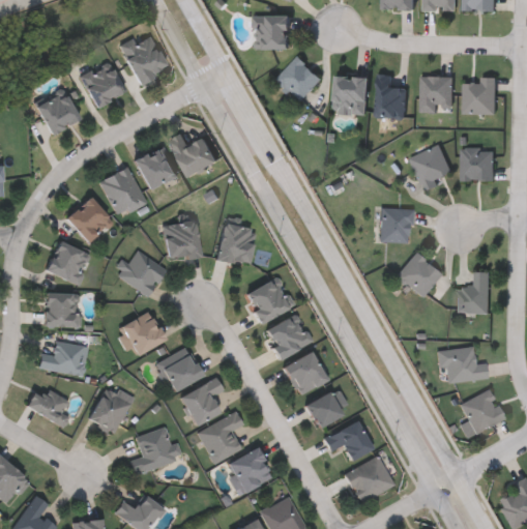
[(417,0),(417,9),(383,9),(383,0),(417,0)]
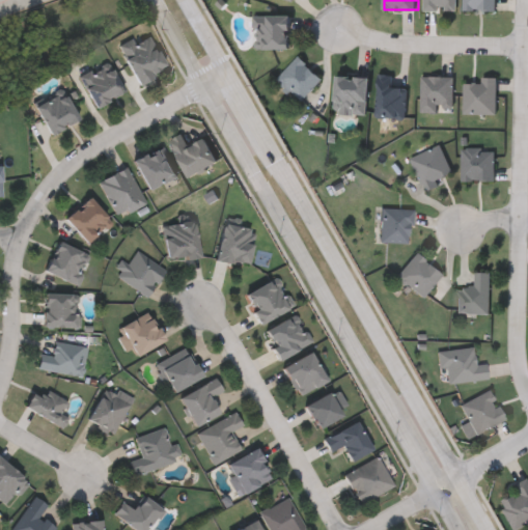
[(459,0),(459,11),(426,11),(426,0),(459,0)]
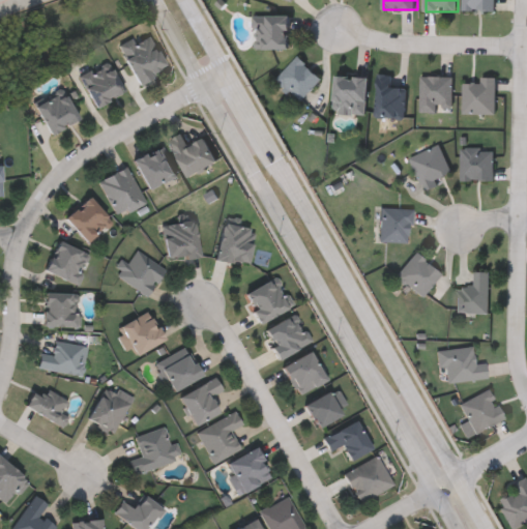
[(497,0),(497,11),(465,10),(465,0),(497,0)]
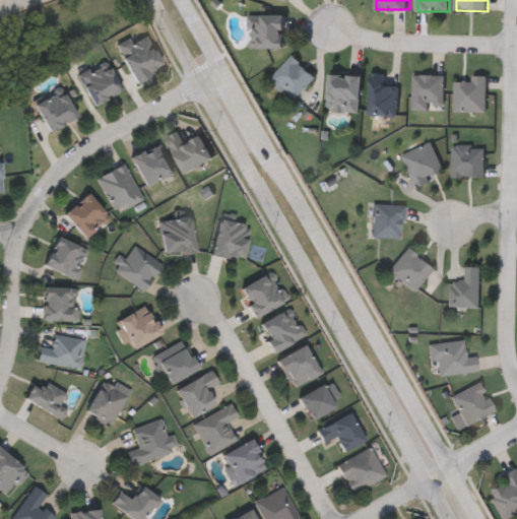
[(284,15),(284,48),(254,48),(254,15),(284,15)]
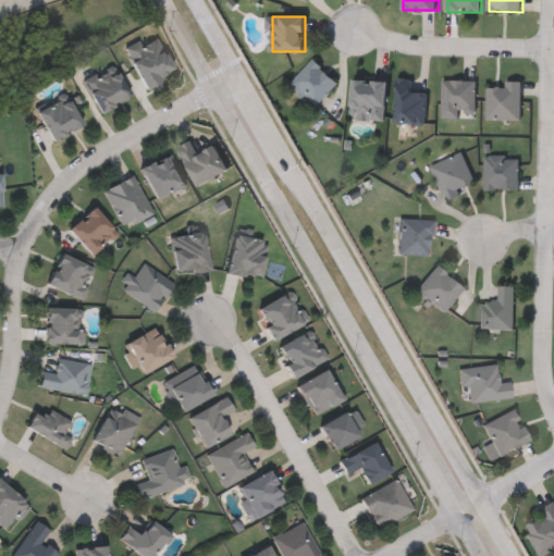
[(157,35),(175,74),(144,88),(125,50),(157,35)]
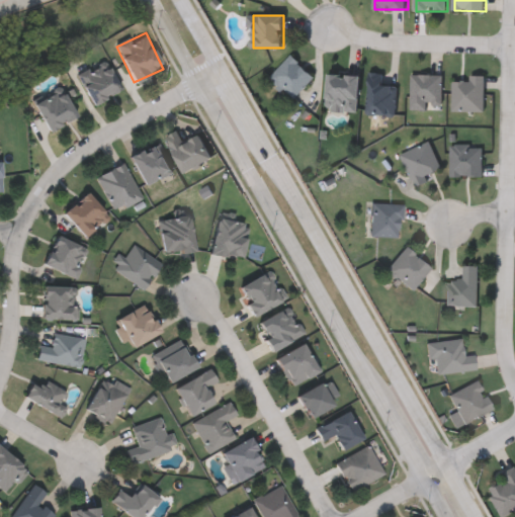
[(316,78),(294,99),(272,77),(293,56),(316,78)]
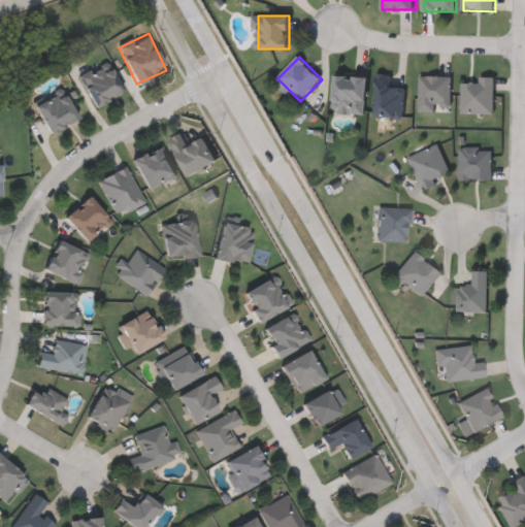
[(95,108),(79,79),(109,64),(125,92),(95,108)]
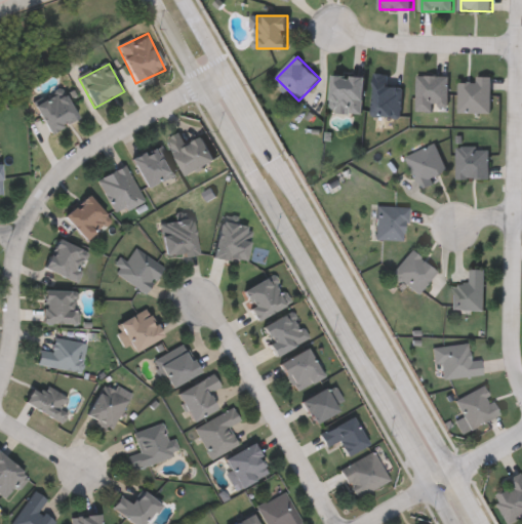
[(374,116),(374,75),(390,75),(390,86),(404,86),(404,117),(374,116)]
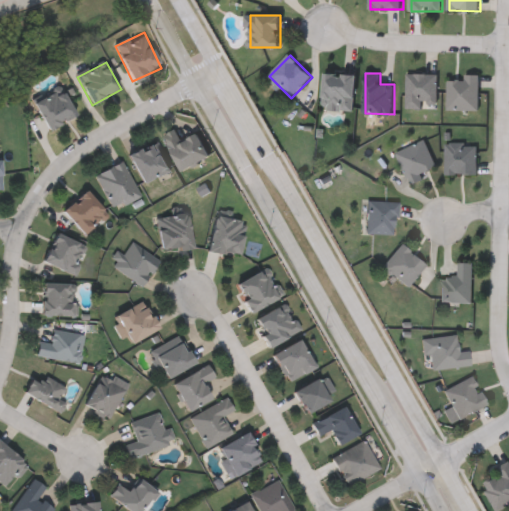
[(323,110),(323,74),(355,74),(355,110),(323,110)]
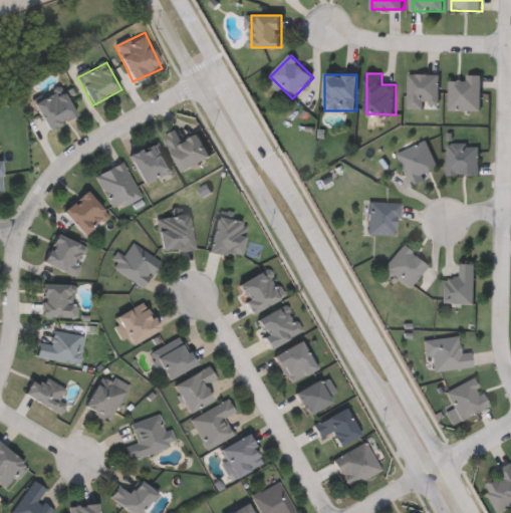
[(441,74),(441,107),(410,107),(410,74),(441,74)]
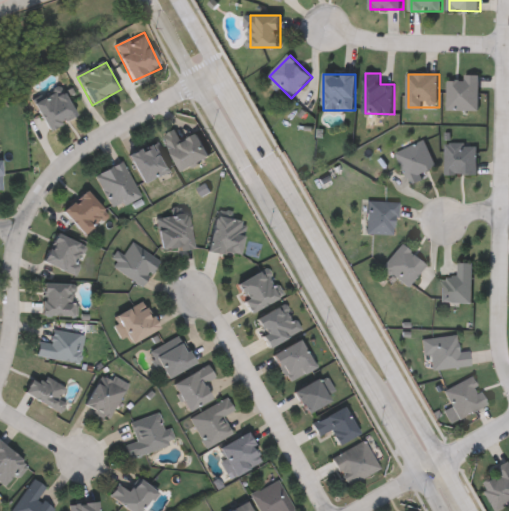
[(480,110),(449,110),(449,80),(466,80),(466,74),(480,74),(480,110)]
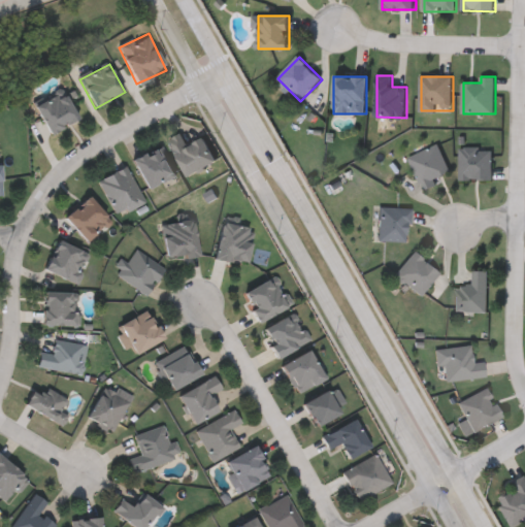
[(78,121),(47,134),(35,106),(66,93),(78,121)]
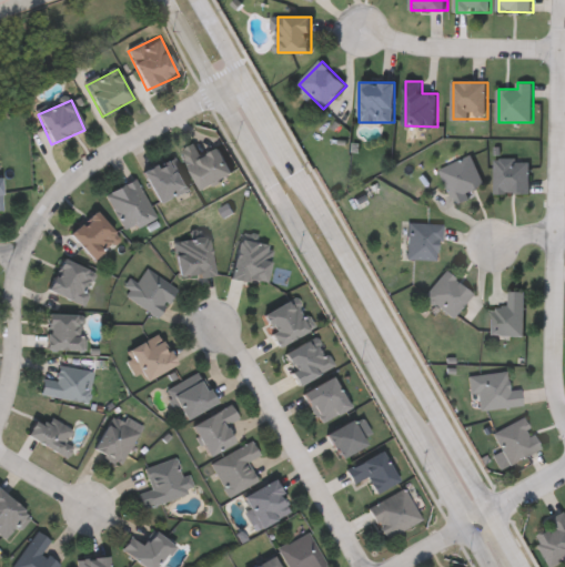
[(221,147),(235,173),(203,190),(183,151),(198,143),(204,155),(221,147)]
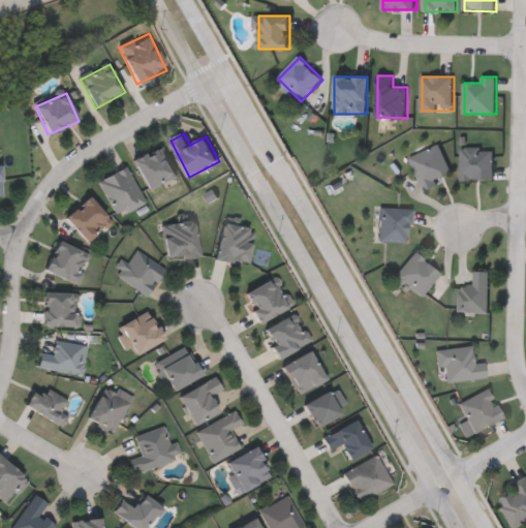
[(441,185),(425,191),(411,157),(441,145),(453,173),(438,179),(441,185)]
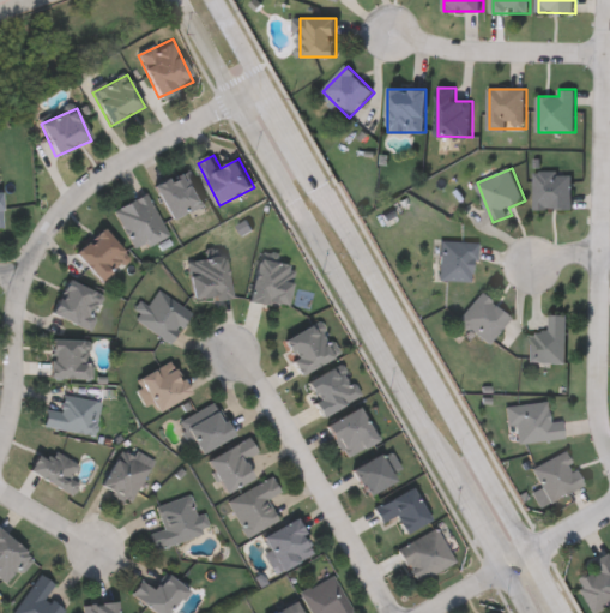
[(206,202),(173,222),(153,188),(187,169),(206,202)]
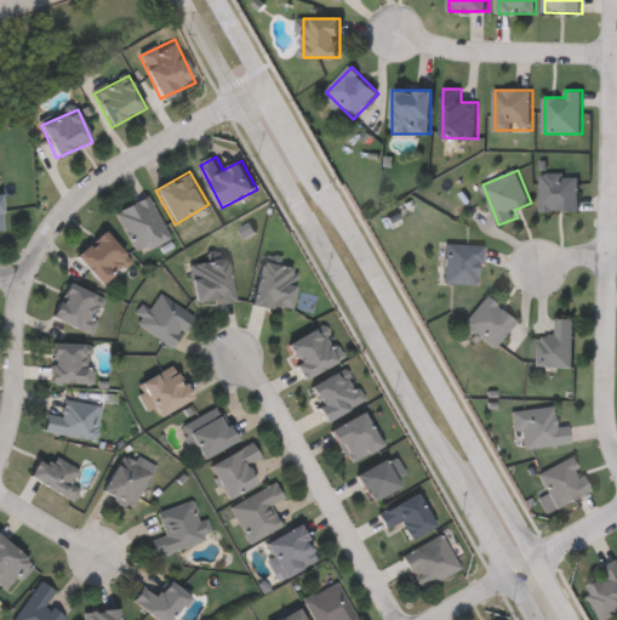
[(542,175),(580,175),(580,212),(542,212),(542,175)]
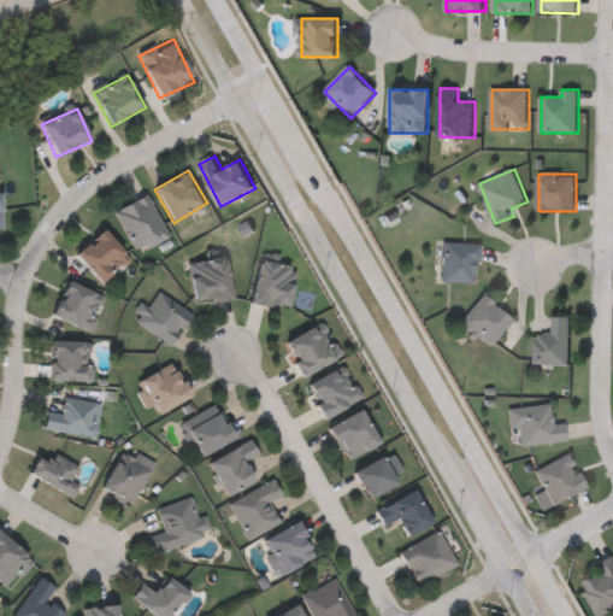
[(137,254),(117,210),(151,194),(171,239),(137,254)]
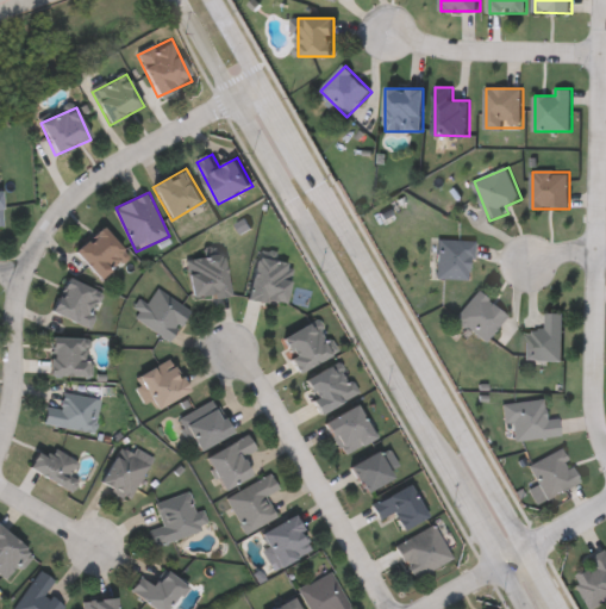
[(75,248),(107,228),(130,263),(99,284),(75,248)]
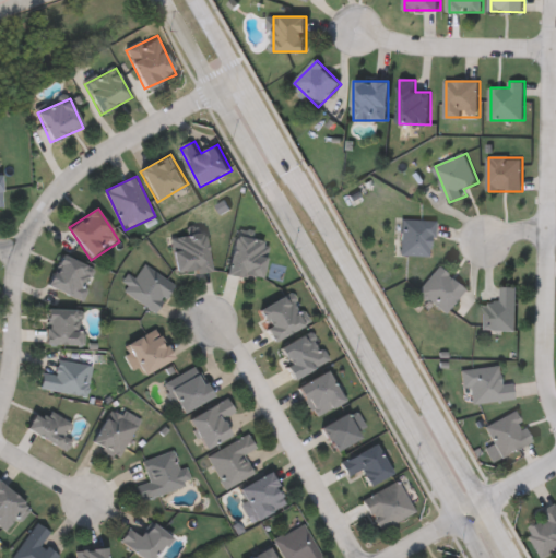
[(402,254),(404,220),(436,222),(434,257),(402,254)]
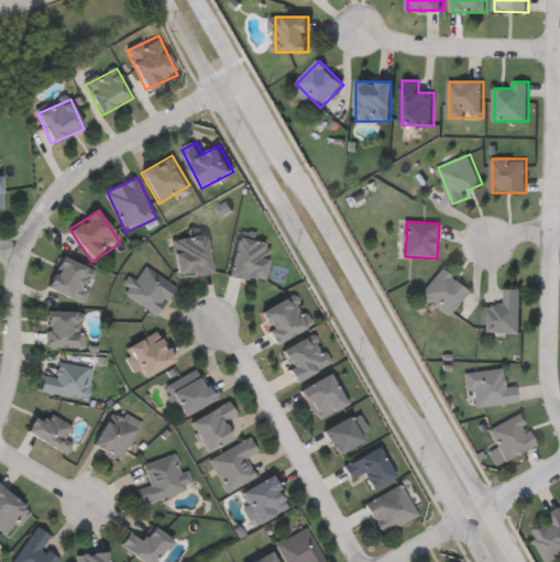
[(270,240),(264,282),(230,277),(235,234),(270,240)]
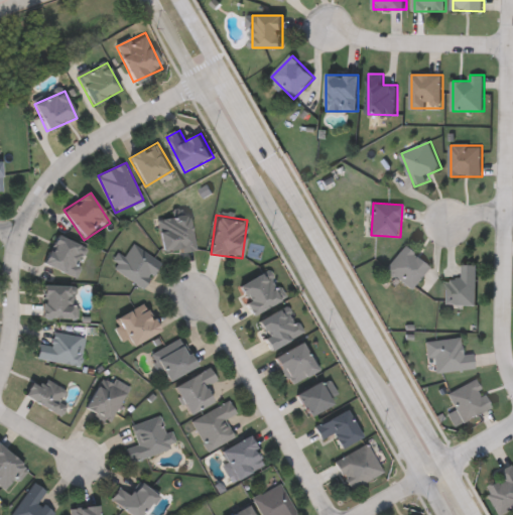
[(195,250),(163,254),(159,219),(190,216),(195,250)]
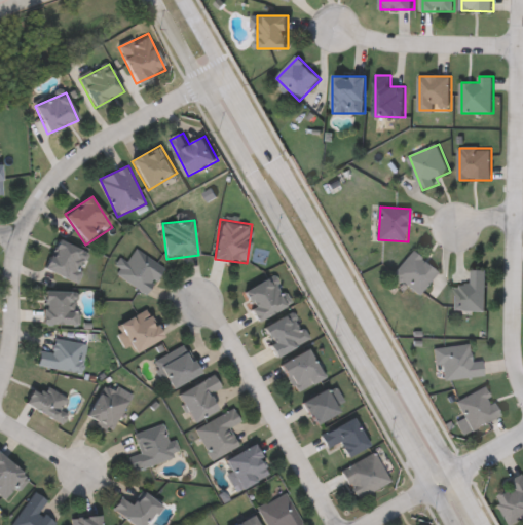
[(43,269),(55,239),(90,254),(78,284),(43,269)]
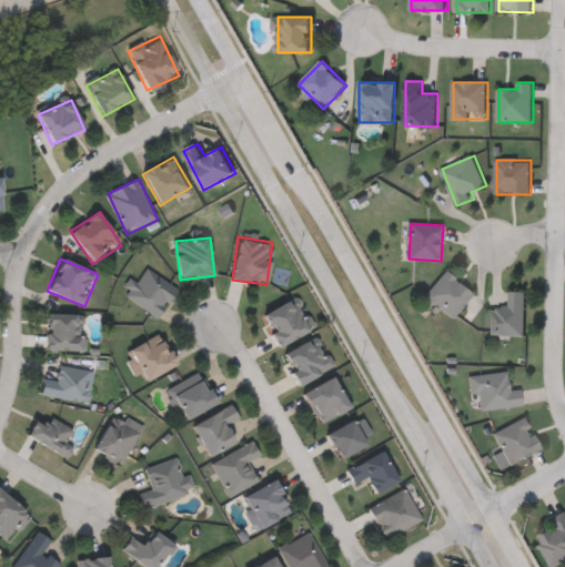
[(128,297),(148,269),(179,290),(159,319),(128,297)]
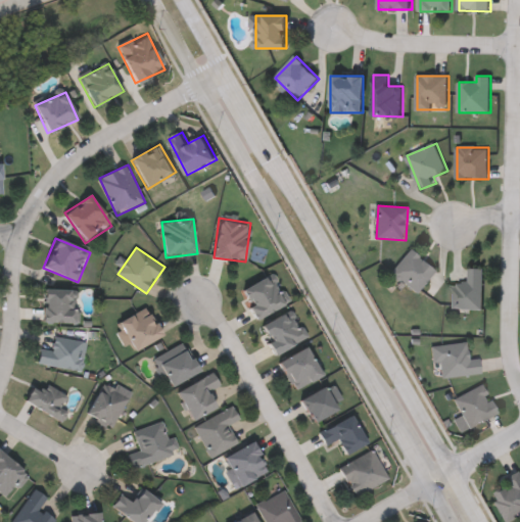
[(435,273),(414,294),(391,272),(412,250),(435,273)]
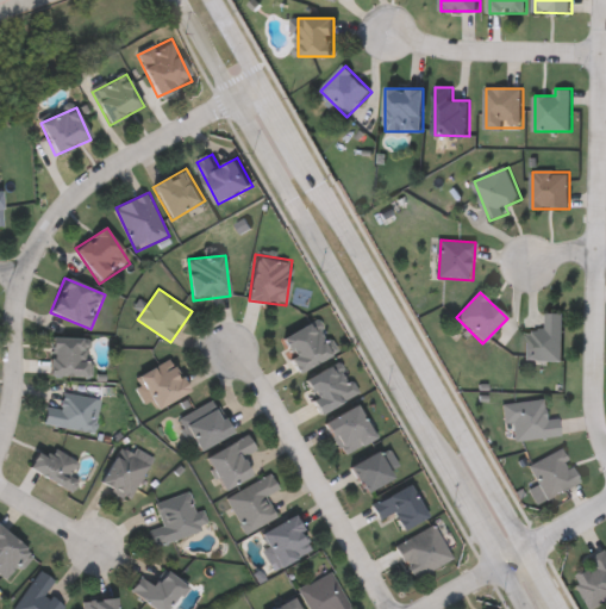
[(547,312),(564,312),(564,360),(526,360),(526,330),(547,330),(547,312)]
